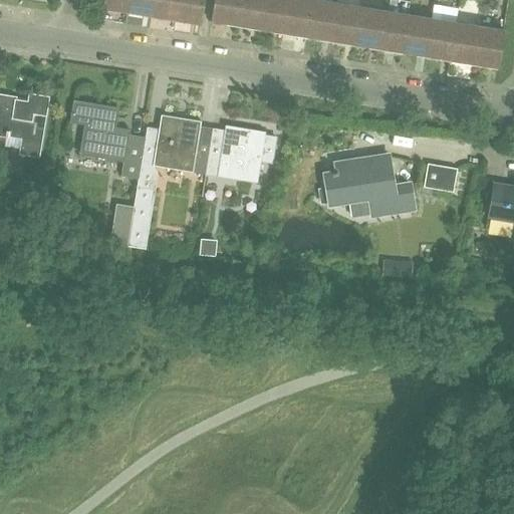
[(105,0),(104,8),(129,12),(130,0),(105,0)]
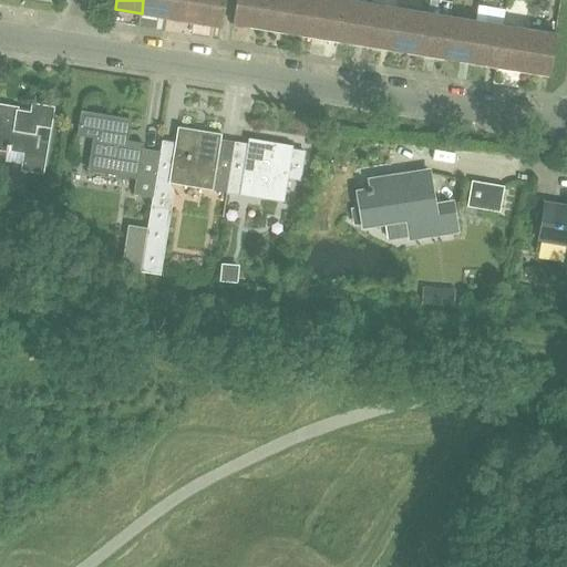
[(171,0),(143,0),(142,13),(168,18),(171,0)]
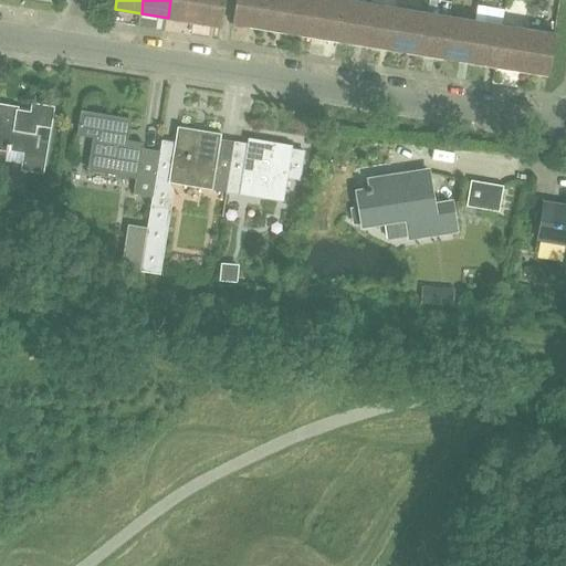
[(198,0),(170,0),(168,18),(195,22),(198,0)]
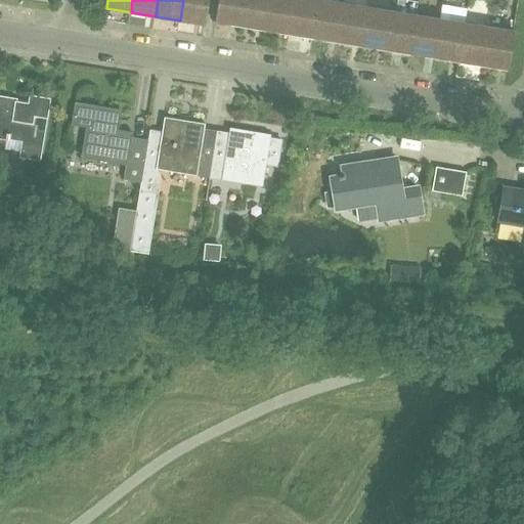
[(205,25),(208,0),(183,0),(180,20),(205,25)]
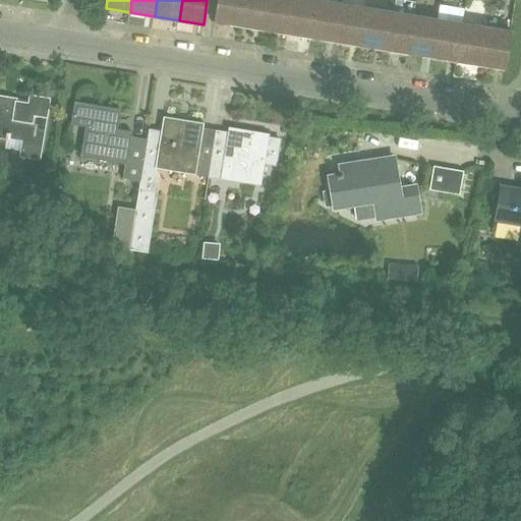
[(218,0),(215,22),(239,26),(242,0),(218,0)]
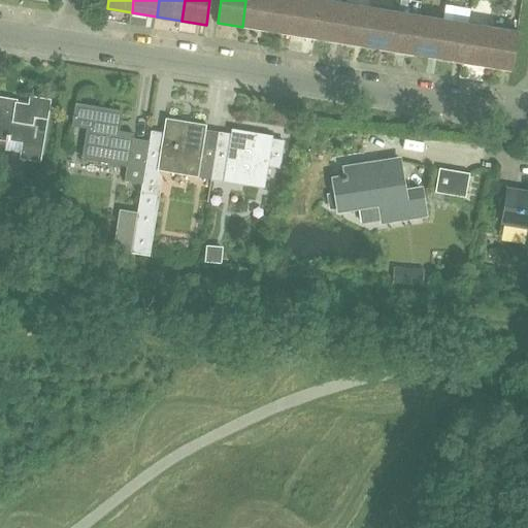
[(271,0),(245,0),(242,27),(267,30),(271,0)]
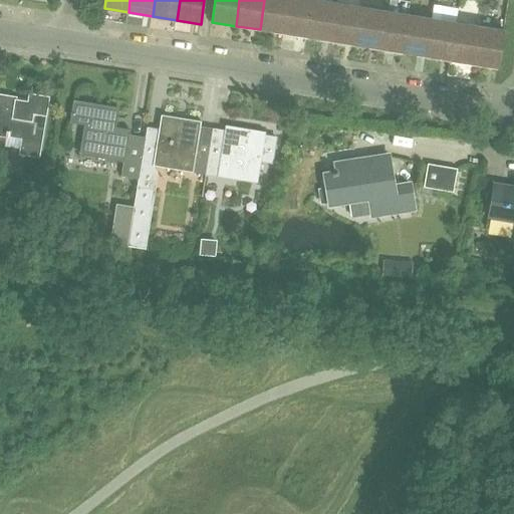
[(288,0),(264,0),(260,29),(283,33),(288,0)]
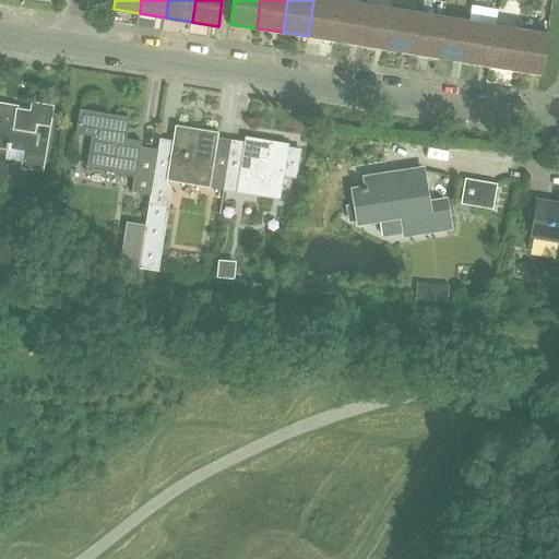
[(334,40),(341,0),(313,0),(308,36),(334,40)]
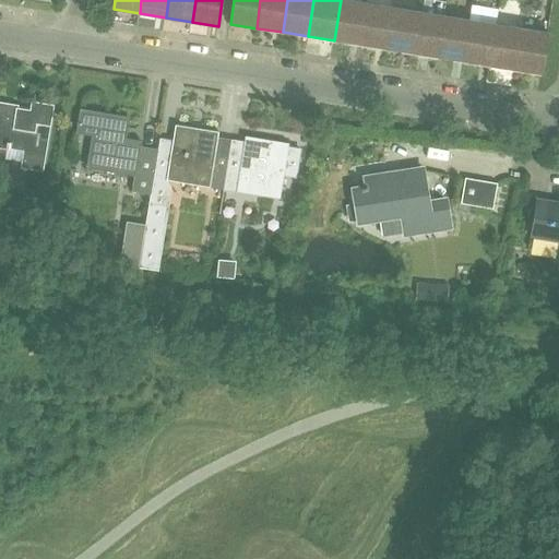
[(367,2),(353,0),(341,0),(334,40),(360,45),(367,2)]
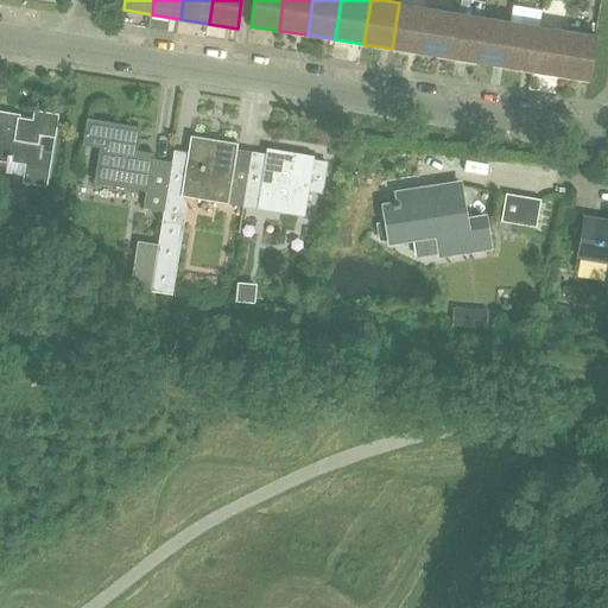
[(428,7),(399,2),(392,49),(420,54),(428,7)]
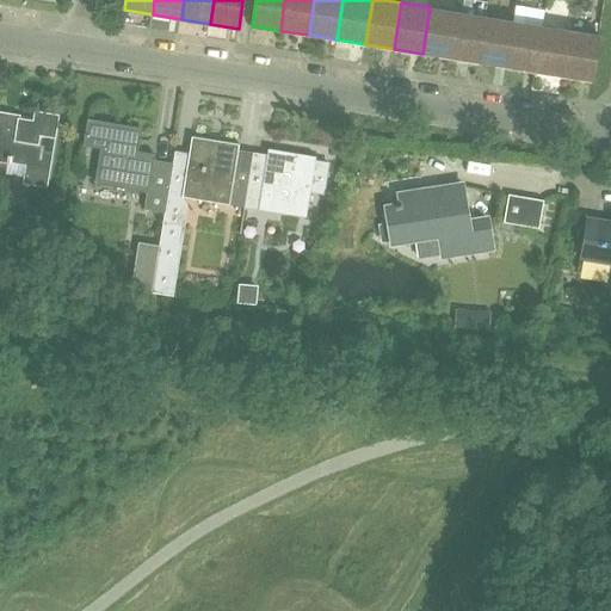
[(458,12),(430,7),(423,54),(450,59),(458,12)]
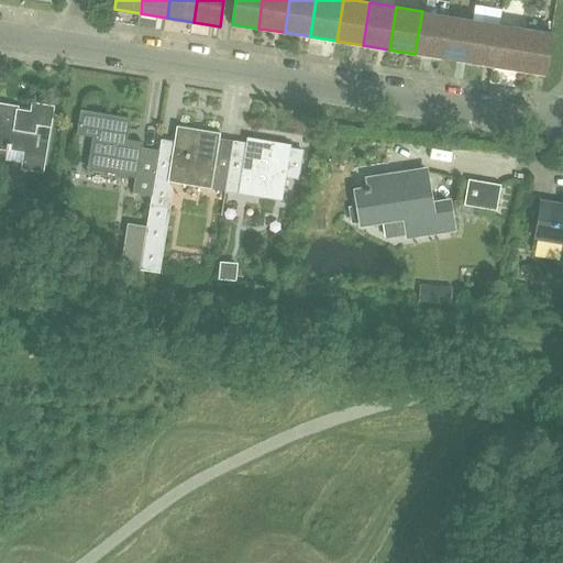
[(448,15),(422,11),(415,54),(441,58),(448,15)]
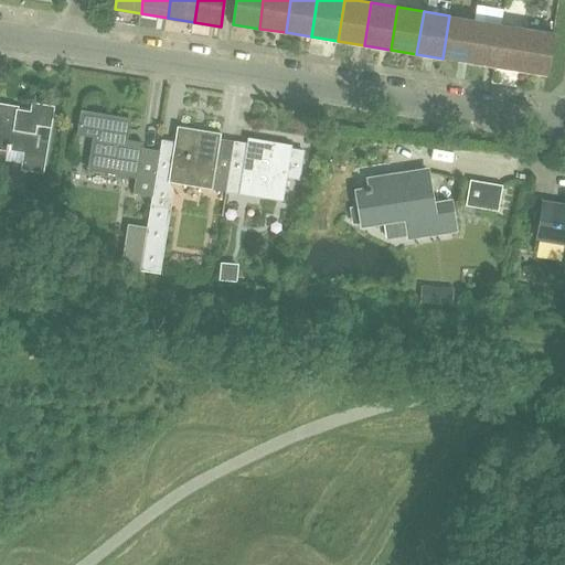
[(443,59),(469,62),(476,19),(449,16),(443,59)]
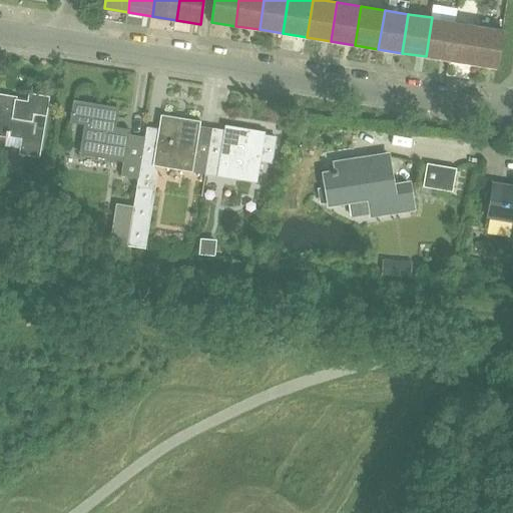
[(456,21),(432,17),(426,56),(450,60),(456,21)]
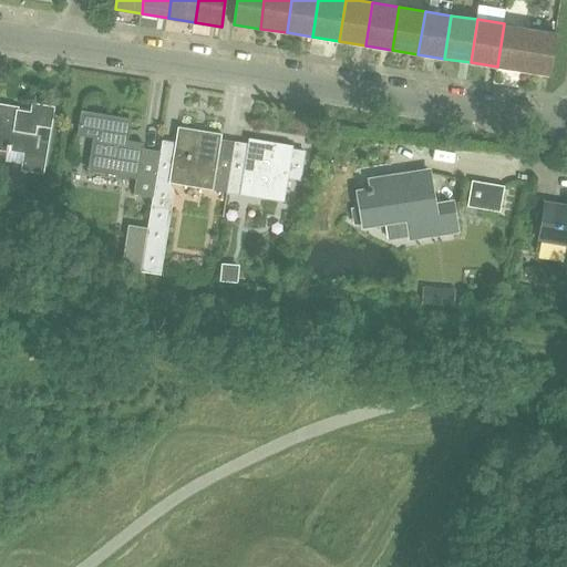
[(497,66),(523,71),(531,28),(504,23),(497,66)]
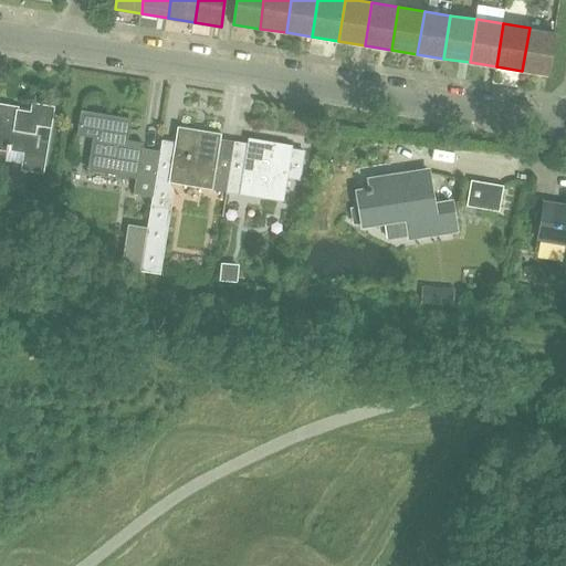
[(555,32),(530,28),(522,71),(548,75),(555,32)]
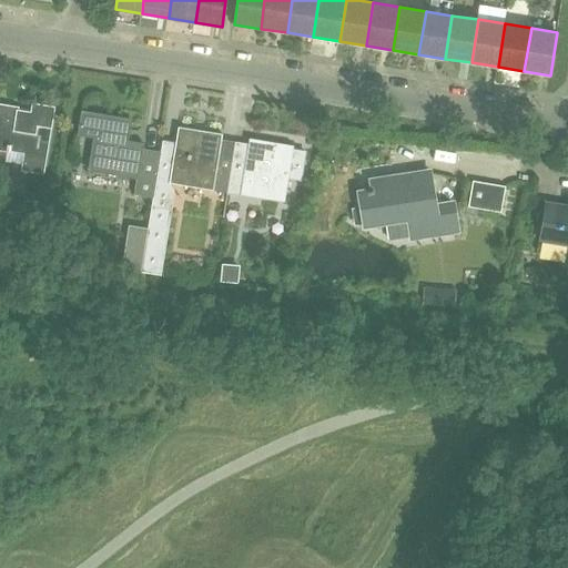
[(19,108),(0,104),(0,103),(0,149),(7,151),(10,151),(23,153),(22,164),(21,170),(43,173),(54,107),(32,103),(31,109),(31,112),(19,111),(19,108)]
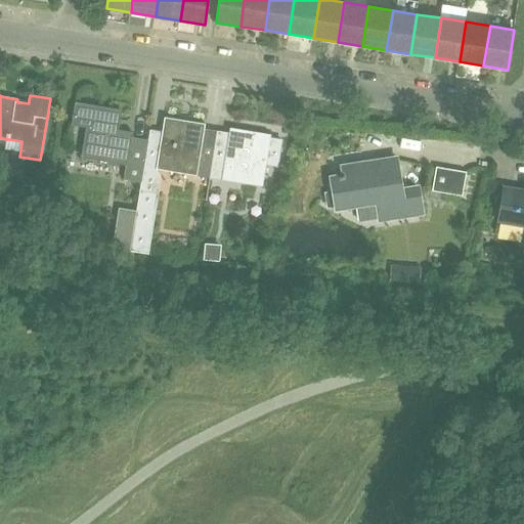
[(75,102),(71,124),(86,127),(81,157),(126,165),(123,179),(141,183),(144,168),(148,139),(132,136),(132,133),(117,131),(120,110),(75,102)]
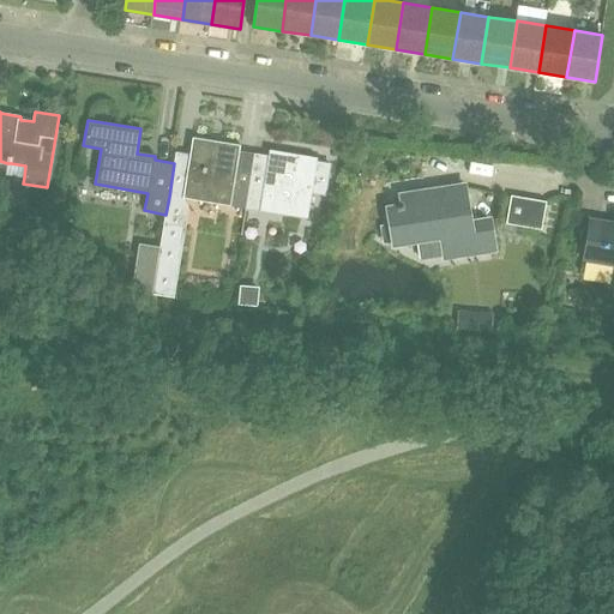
[(174,163),(169,197),(180,198),(182,199),(182,194),(246,204),(250,182),(236,180),(241,151),(191,143),(190,156),(176,154),(174,163)]
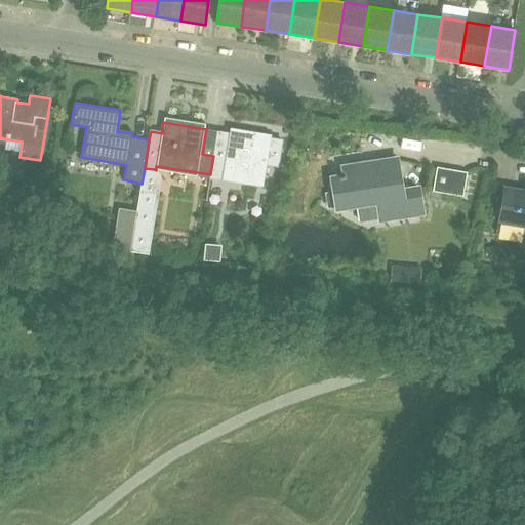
[(213,156),(210,174),(265,183),(268,163),(279,165),(283,142),(271,139),(230,132),(226,158),(213,156)]
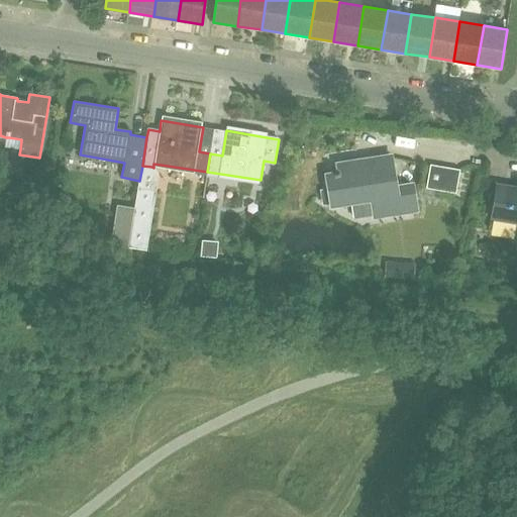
[(326,176),(331,205),(372,198),(375,216),(417,208),(413,185),(397,188),(391,157),(359,162),(360,167),(350,168),(350,164),(337,166),(339,174),(326,176)]
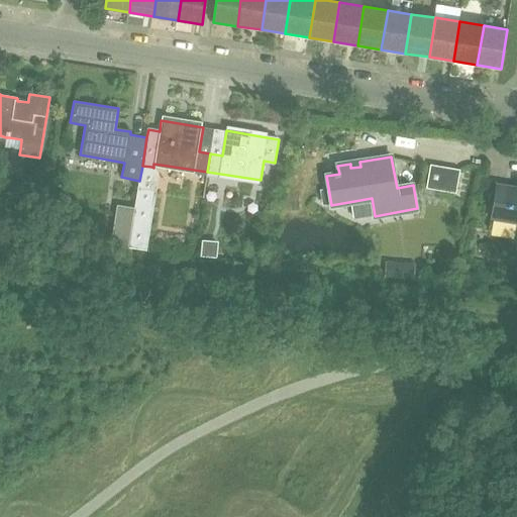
[(429,164),(425,187),(455,192),(459,169),(429,164)]
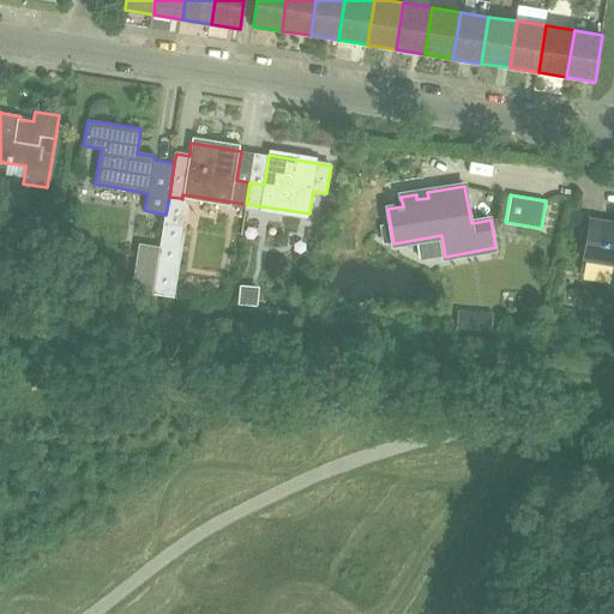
[(613,223),(589,220),(583,258),(613,263),(613,223)]
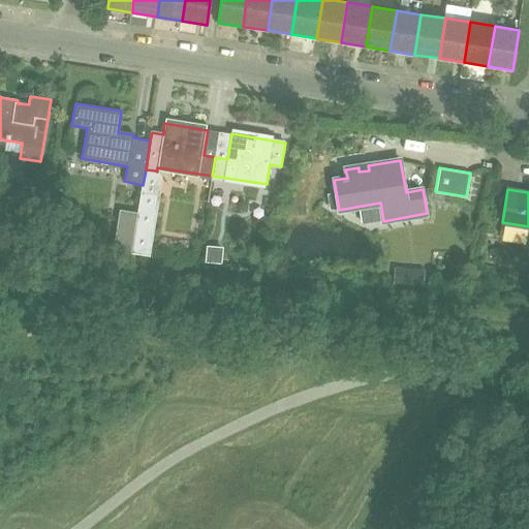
[(138,213),(131,253),(150,256),(159,198),(142,194),(138,213)]
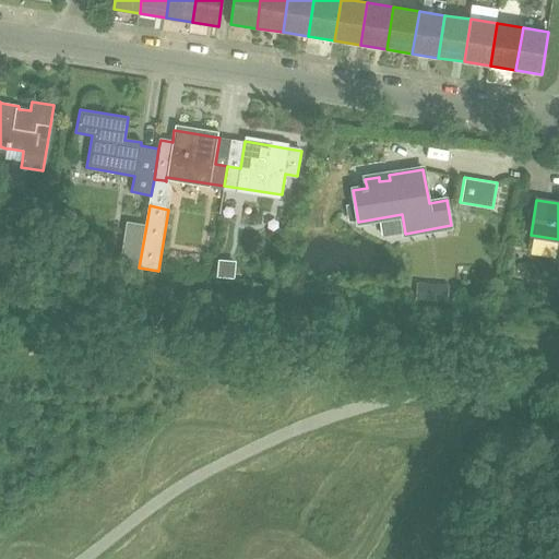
[(126,222),(119,264),(139,268),(146,225),(126,222)]
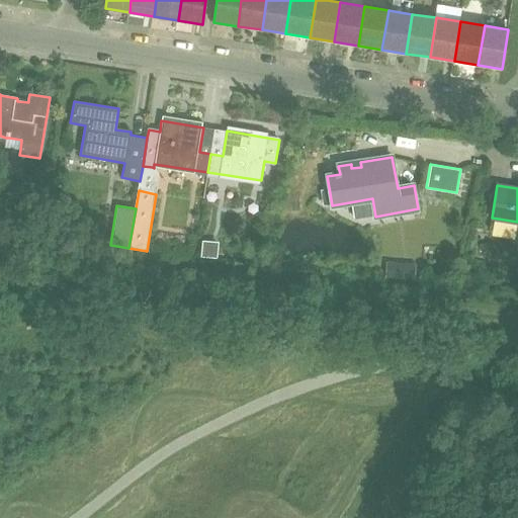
[(203,243),(201,259),(218,261),(220,244),(203,243)]
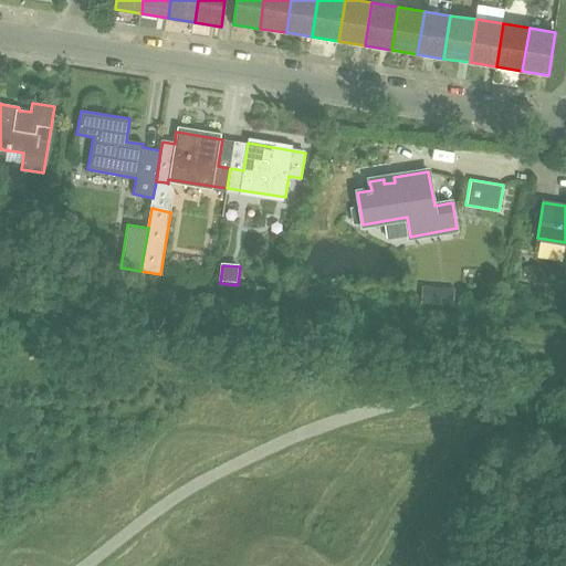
[(454,289),(439,287),(437,305),(453,306),(454,289)]
